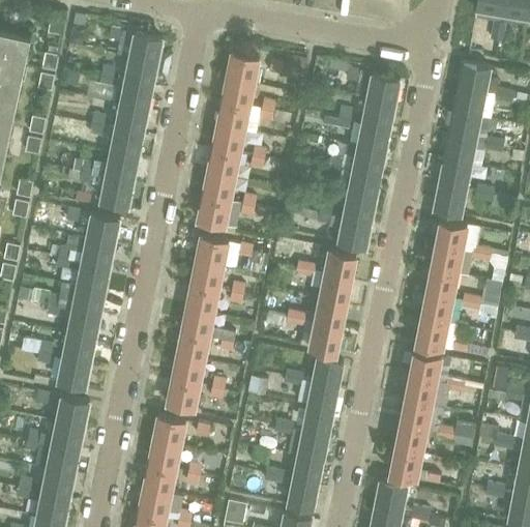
[(476,0),(476,7),(501,11),(502,0),(476,0)]
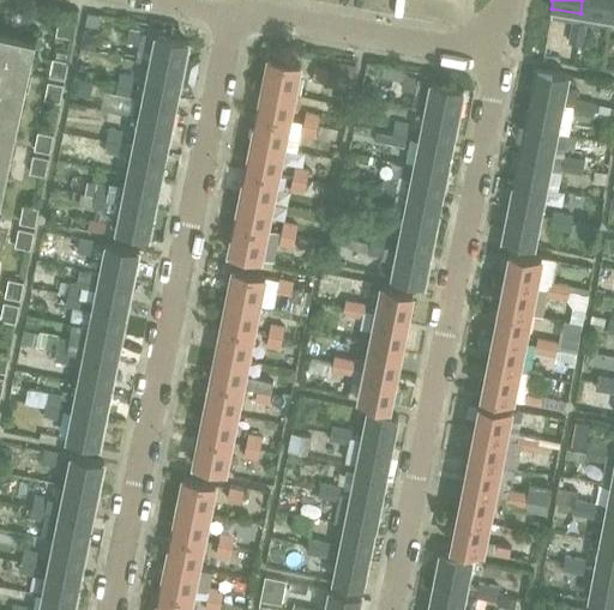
[(609,19),(612,0),(582,0),(581,13),(609,19)]
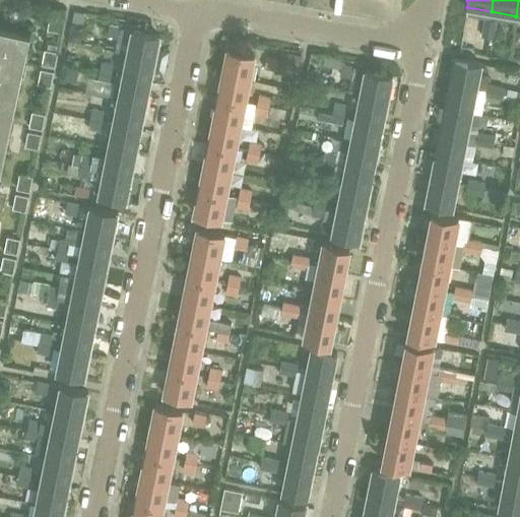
[(497,23),(491,22),(490,21),(486,40),(495,41),(497,23)]
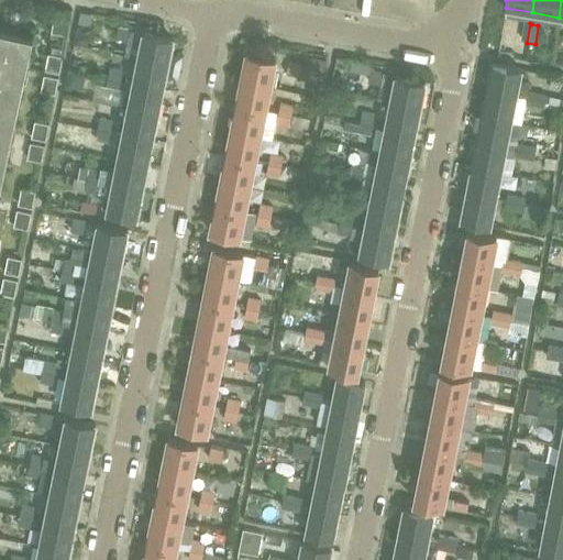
[(0,99),(20,103),(34,36),(0,28),(0,99)]
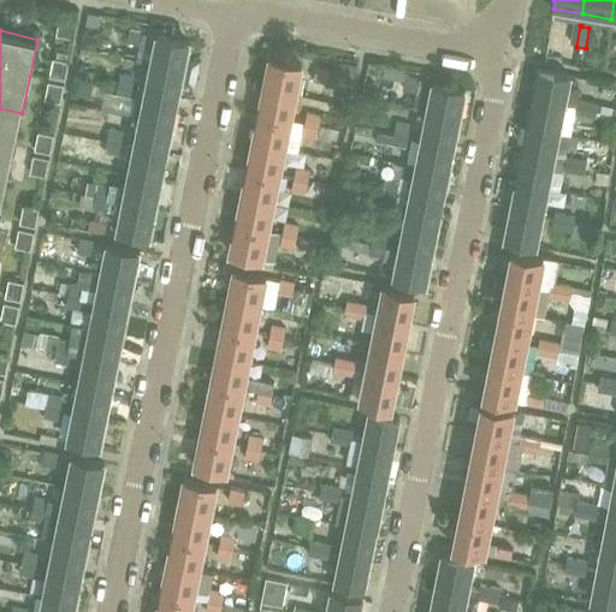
[(130,30),(128,42),(142,46),(146,34),(130,30)]
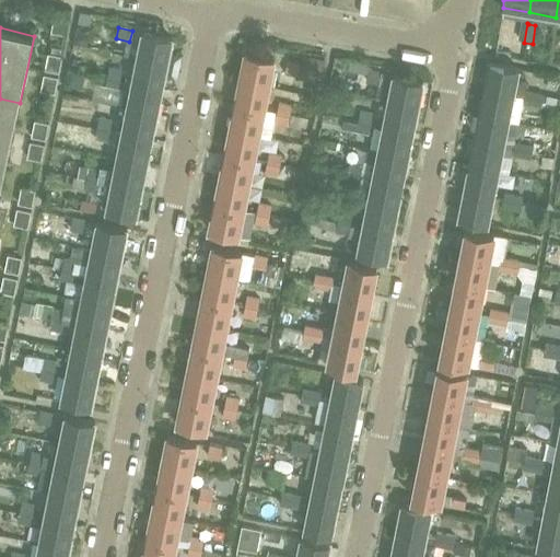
[(85,35),(78,34),(74,46),(88,49),(89,41),(85,35)]
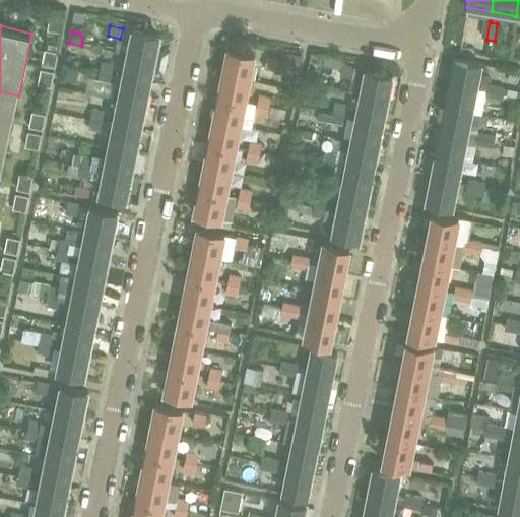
[(133,31),(128,55),(155,60),(159,37),(133,31)]
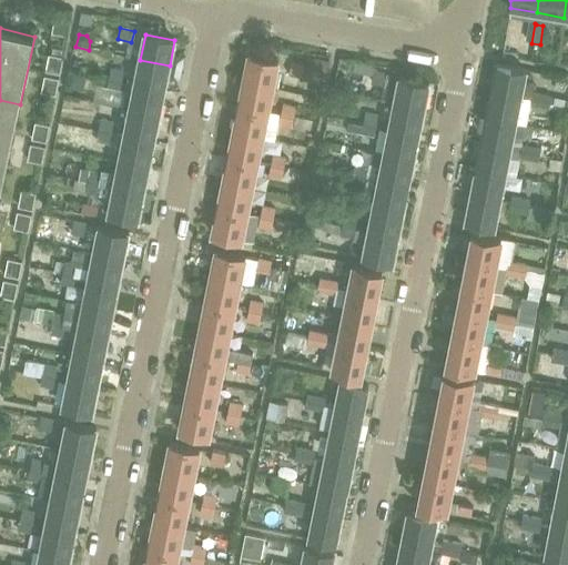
[(250,56),(244,82),(273,88),(279,61),(250,56)]
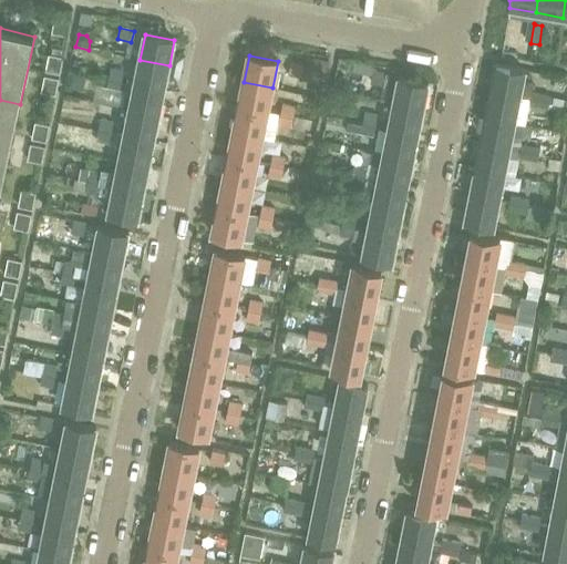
[(60,75),(63,59),(49,57),(47,72),(60,75)]
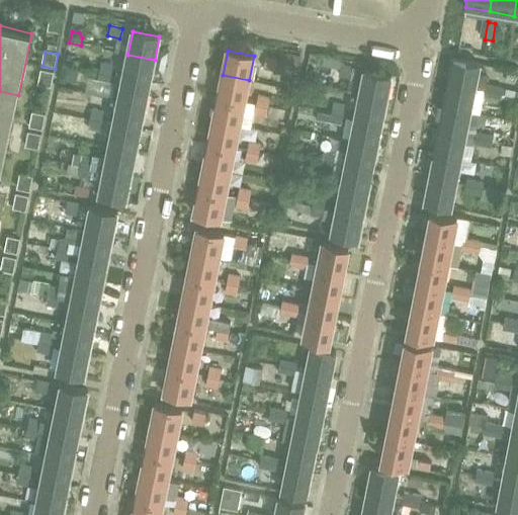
[(300,57),(283,54),(279,72),(296,75),(300,57)]
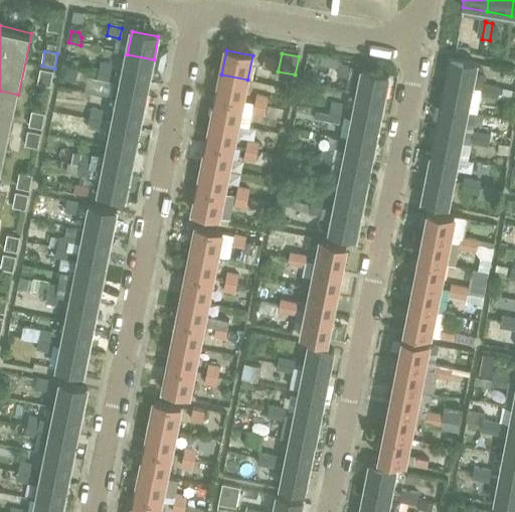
[(154,59),(127,54),(122,77),(149,82),(154,59)]
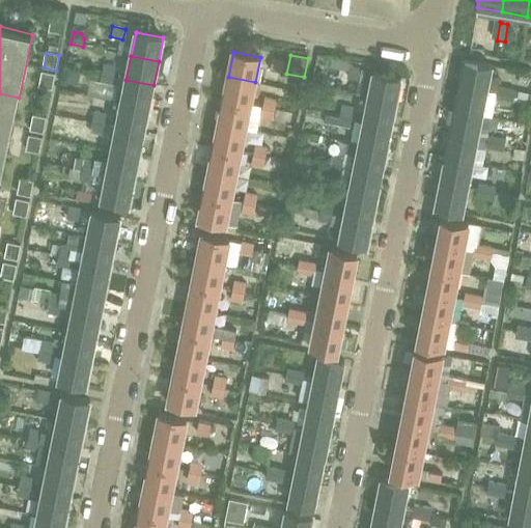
[(326,68),(348,73),(348,70),(351,62),(328,58),(326,68)]
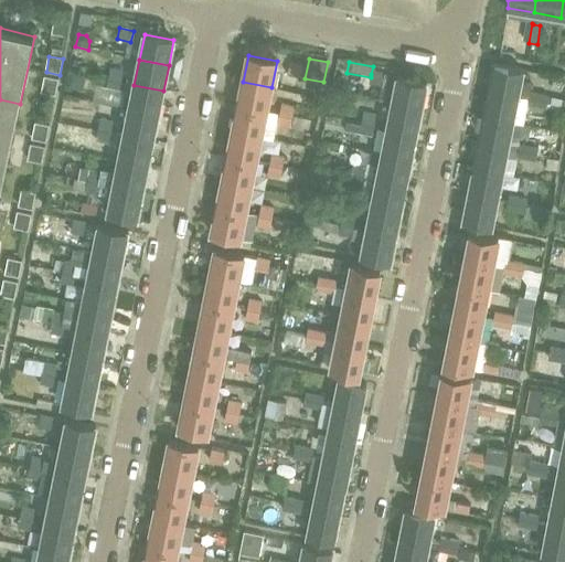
[(289,64),(287,75),(301,77),(304,66),(289,64)]
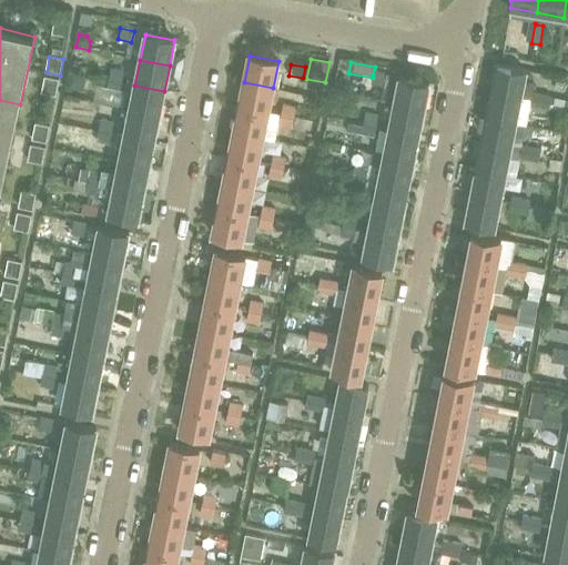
[(496,66),(490,92),(518,98),(524,71),(496,66)]
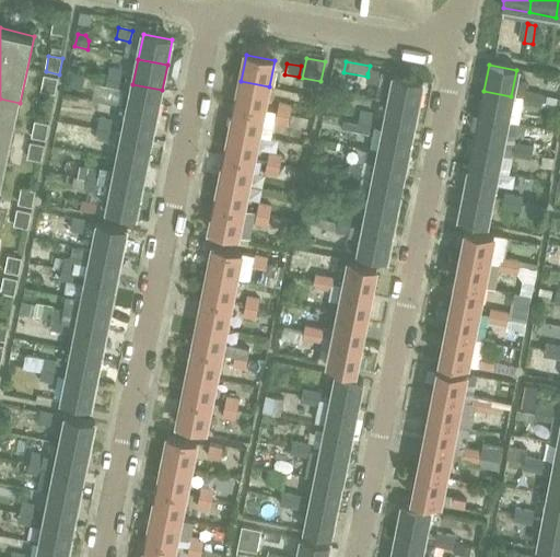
[(111,68),(107,80),(121,83),(124,70),(111,68)]
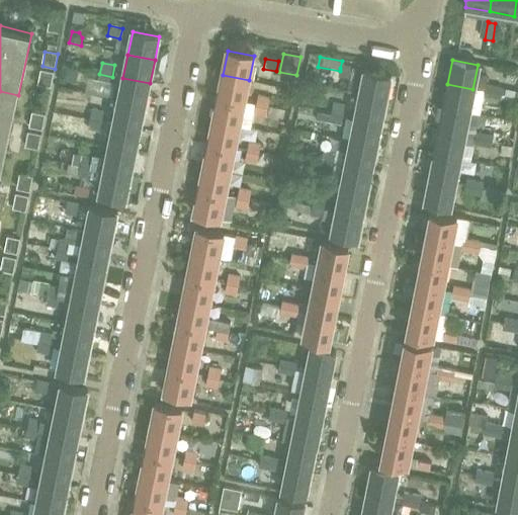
[(76,84),(78,70),(68,68),(65,82),(76,84)]
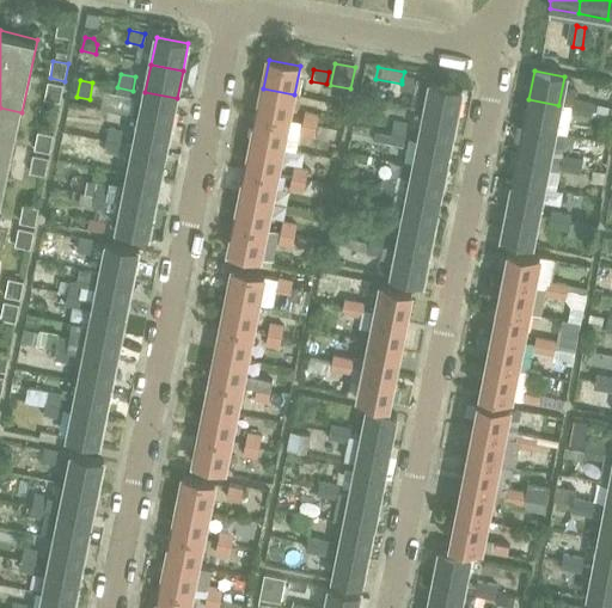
[(402,80),(402,84),(399,91),(414,93),(416,83),(402,80)]
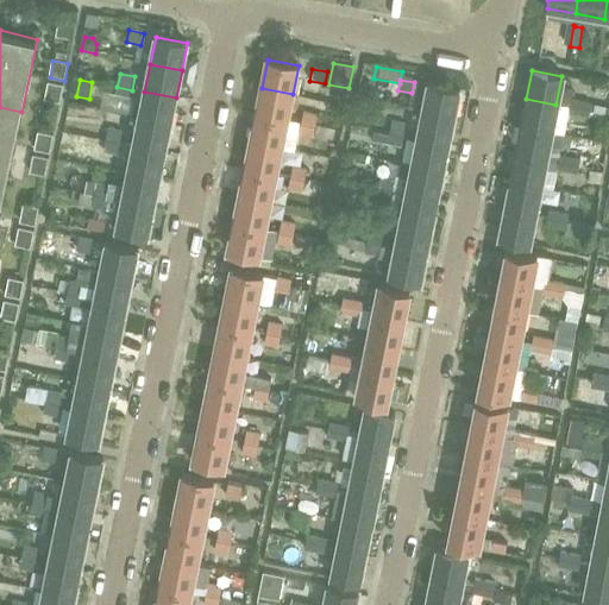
[(60,104),(63,87),(49,83),(45,100),(60,104)]
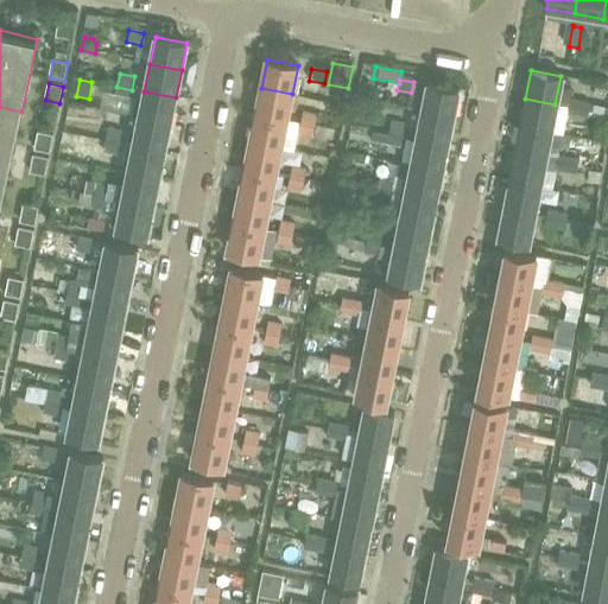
[(428,83),(422,112),(454,118),(458,90),(428,83)]
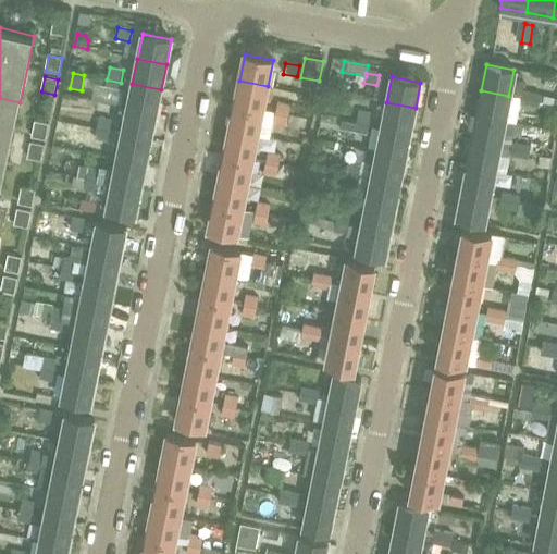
[(121,83),(107,79),(104,89),(119,93),(121,83)]
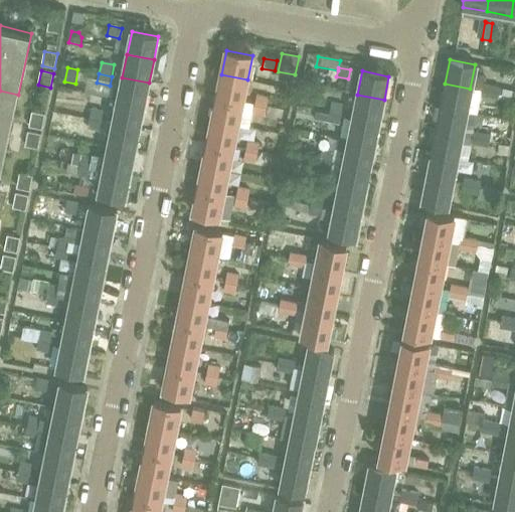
[(217,98),(216,98),(243,103),(247,79),(221,74),(217,98)]
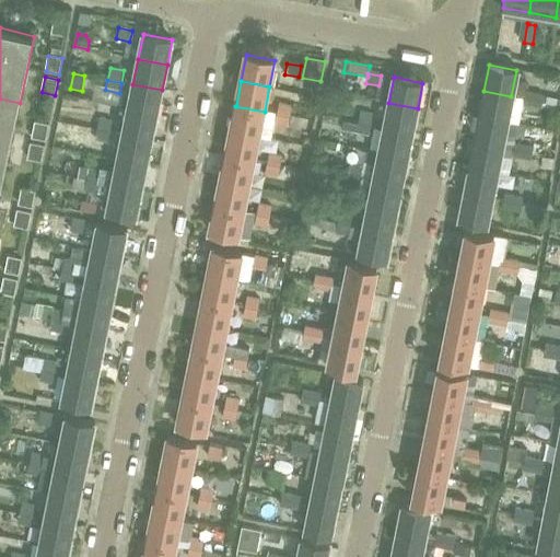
[(132,84),(128,109),(156,115),(162,90),(132,84)]
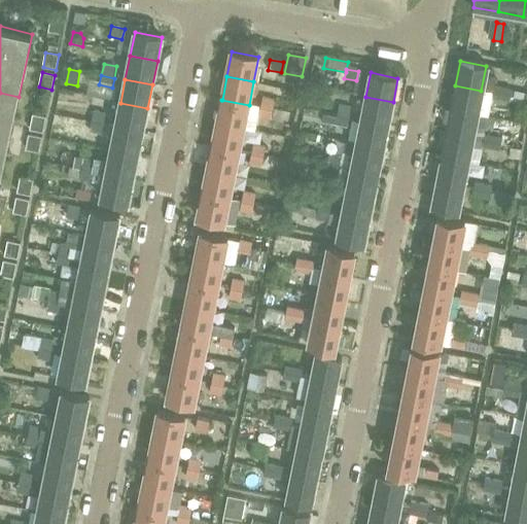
[(455,85),(450,109),(477,114),(481,91),(455,85)]
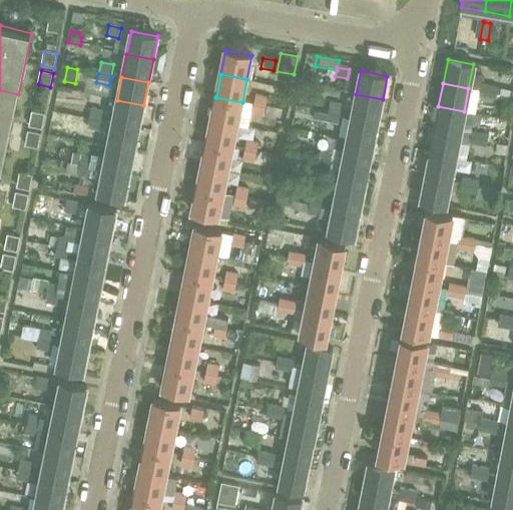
[(480,90),(497,93),(498,88),(481,84),(480,90)]
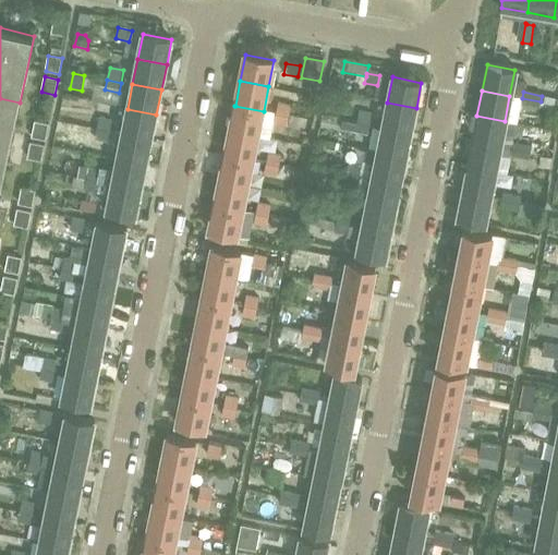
[(0,168),(5,169),(20,103),(0,98),(0,168)]
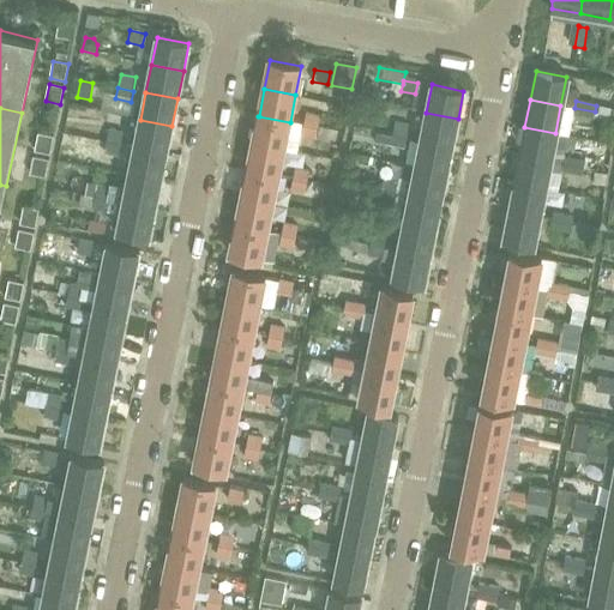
[(613,115),(595,112),(575,108),(573,116),(594,120),(603,122),(605,116),(613,118),(613,115)]
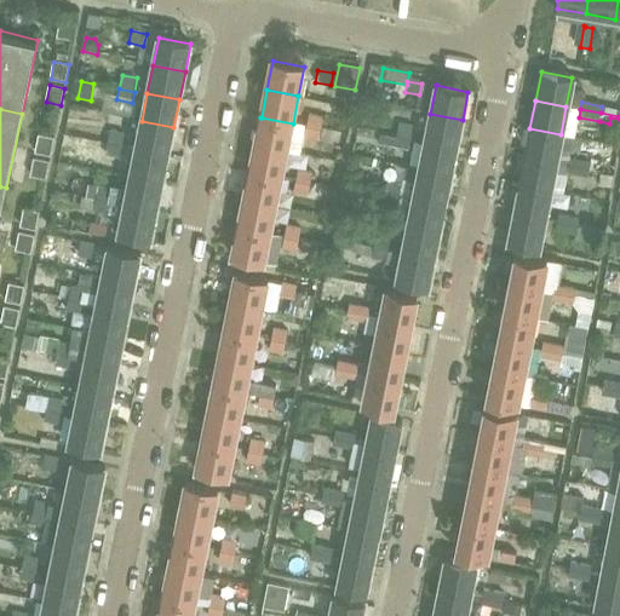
[(430,114),(425,142),(457,148),(463,120),(430,114)]
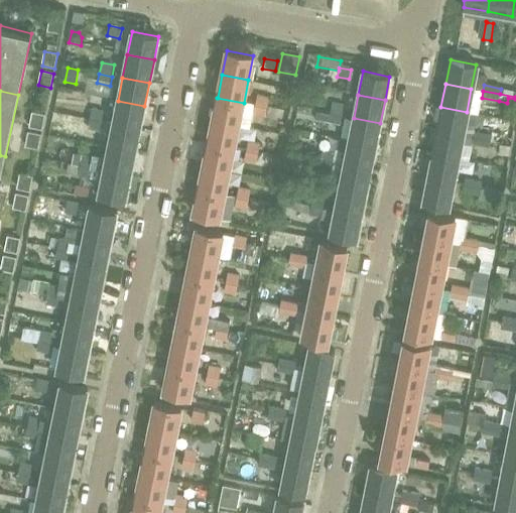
[(257,96),(255,106),(268,108),(269,99),(257,96)]
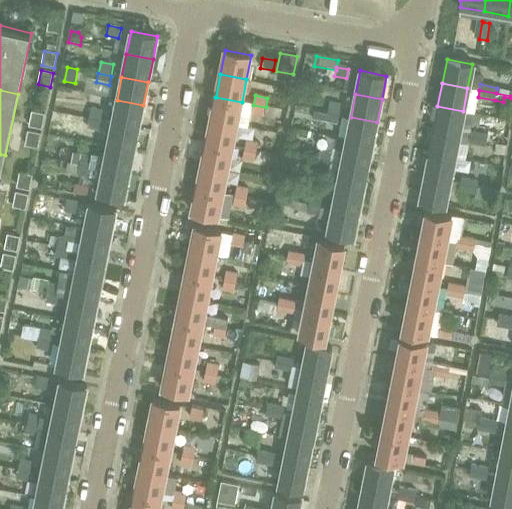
[(215,97),(211,120),(237,125),(242,102),(215,97)]
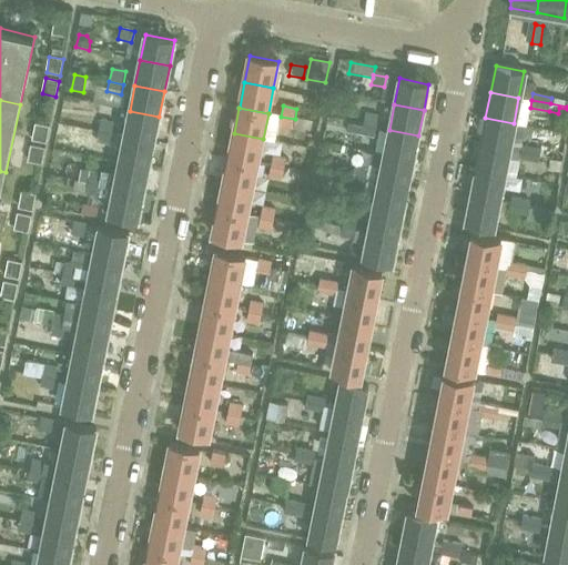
[(130,111),(124,137),(153,142),(159,117),(130,111)]
